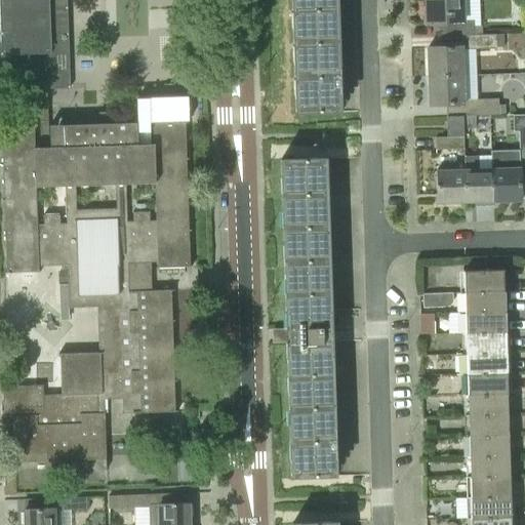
[(71,88),(71,87),(67,0),(0,0),(0,28),(1,44),(0,43),(0,48),(0,55),(1,55),(2,91),(71,88)]
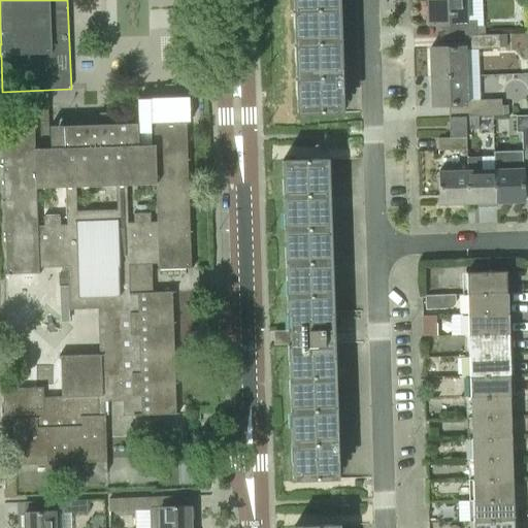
[(343,113),(339,0),(293,0),(297,114),(343,113)]
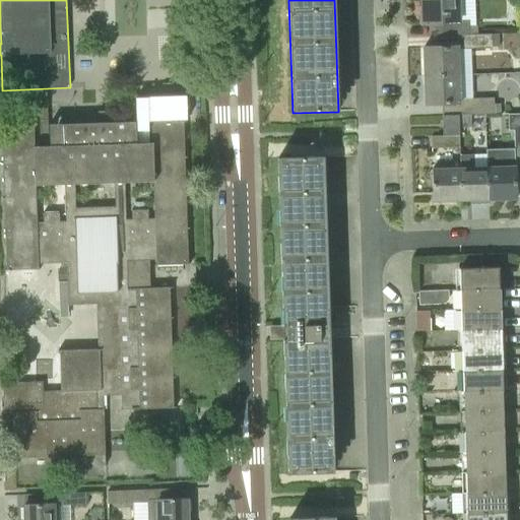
[(440,36),(462,35),(469,35),(468,20),(461,20),(460,0),(421,0),(423,24),(439,24),(440,36)]
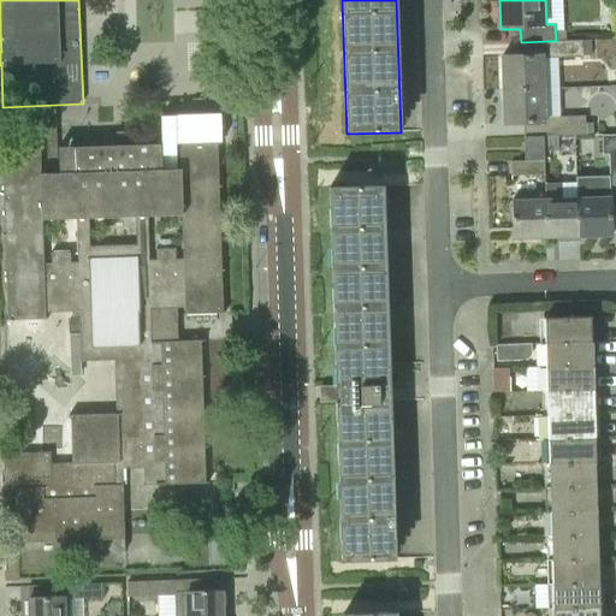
[(548,41),(548,54),(582,53),(582,40),(556,41),(548,41)]
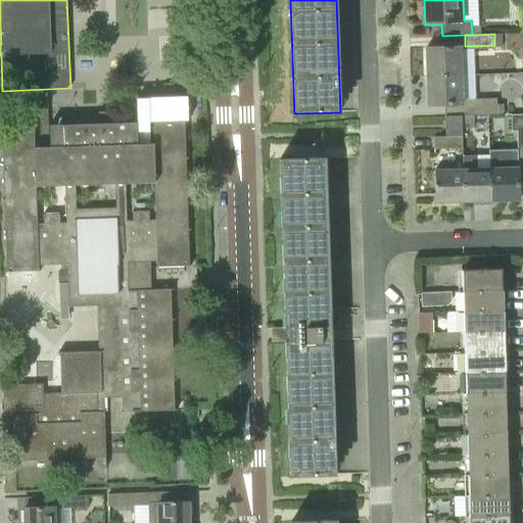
[(427,77),(463,75),(462,46),(426,48),(427,77)]
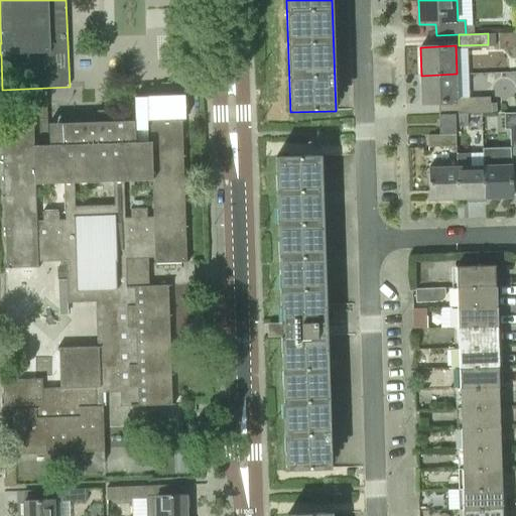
[(438,103),(458,102),(457,74),(421,76),(422,104),(438,103)]
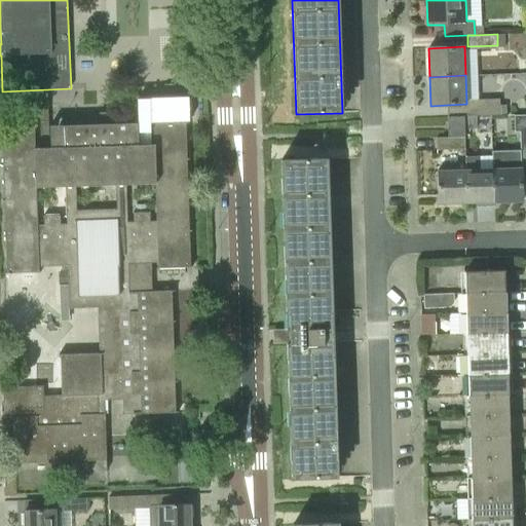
[(130,293),(129,264),(158,263),(158,269),(190,268),(185,122),(187,122),(186,98),(138,100),(138,123),(50,126),(50,148),(36,148),(35,127),(2,128),(7,273),(40,272),(40,267),(69,266),(69,286),(60,286),(61,308),(98,307),(100,352),(61,354),(63,395),(45,396),(44,385),(17,386),(19,417),(13,418),(15,464),(46,463),(46,473),(77,472),(77,462),(107,461),(105,401),(123,401),(124,415),(177,413),(172,291),(130,293)]
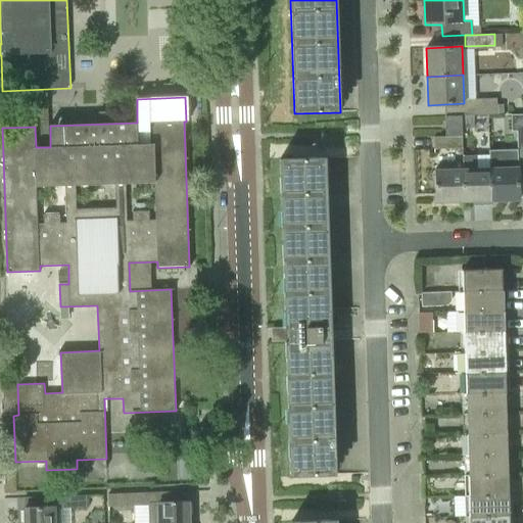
[(467,115),(474,115),(501,114),(501,98),(467,99),(467,103),(467,115)]
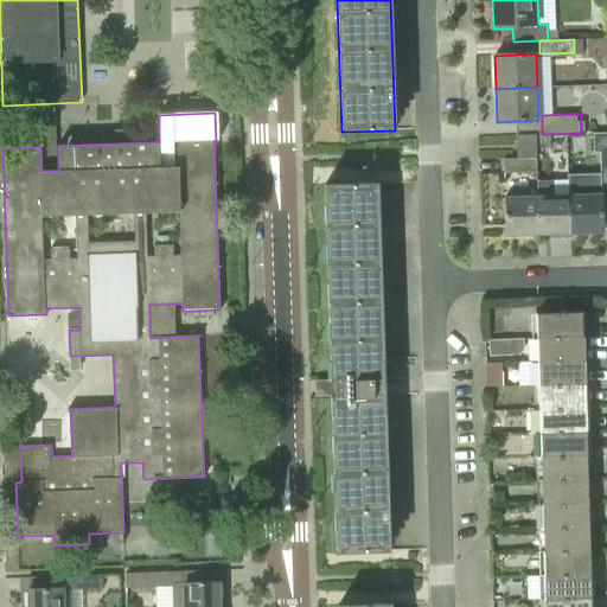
[(535,134),(542,134),(542,120),(538,120),(516,121),(517,135),(535,134)]
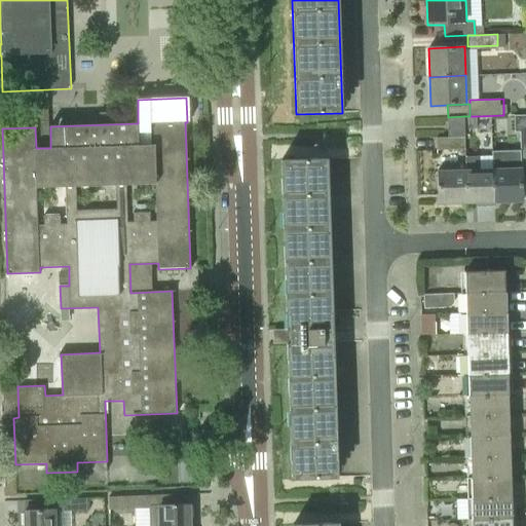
[(520,132),(520,153),(506,153),(506,167),(494,168),(495,201),(522,200),(521,167),(521,160),(525,159),(525,114),(514,115),(515,133),(520,132)]
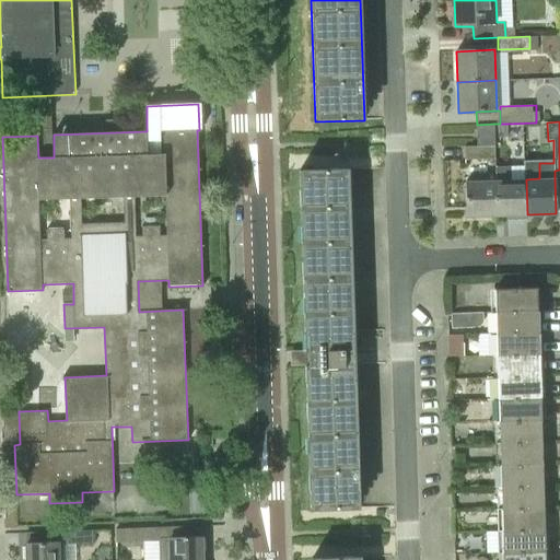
[(494,146),(494,137),(493,124),(477,125),(477,147),(494,146)]
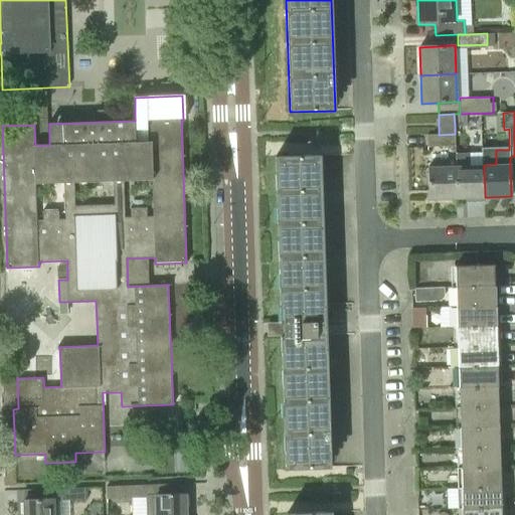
[(455,126),(467,126),(467,114),(460,114),(454,114),(455,126)]
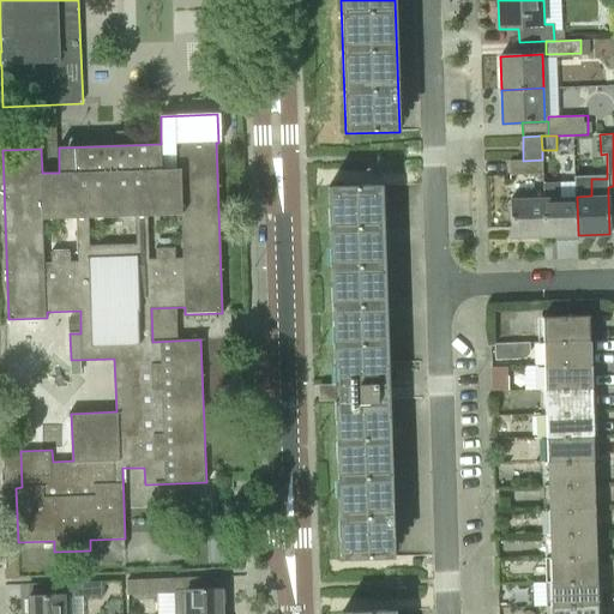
[(510,175),(542,174),(542,160),(523,161),(509,161),(510,175)]
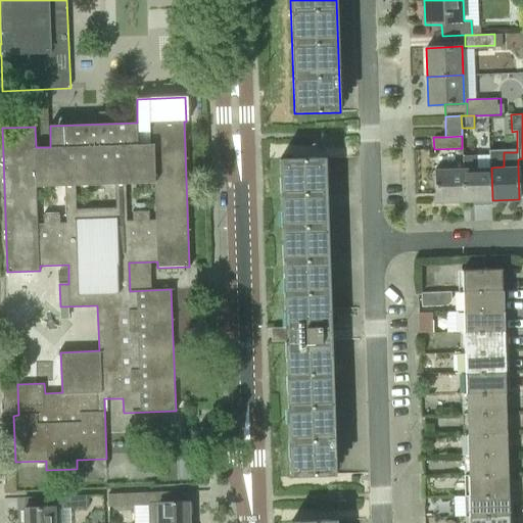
[(288,341),(285,341),(290,476),(336,475),(326,157),(292,158),(292,154),(283,155),(283,158),(280,158),(285,327),(287,327),(288,341)]
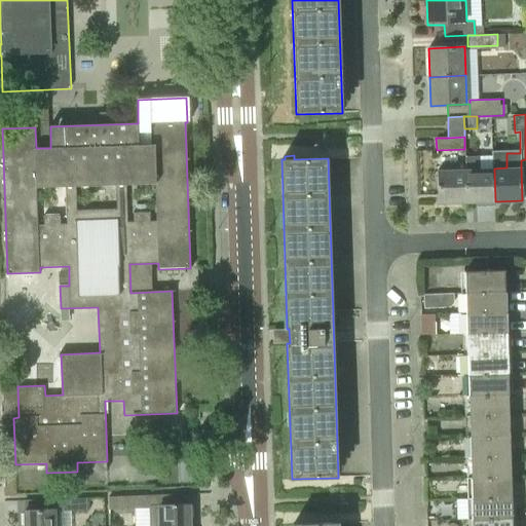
[(466,202),(495,201),(494,168),(480,168),(480,156),(464,157),(465,170),(466,202)]
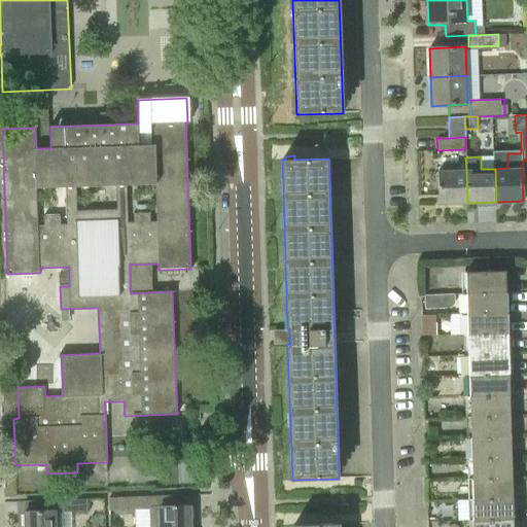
[(438,204),(467,203),(466,170),(437,171),(438,204)]
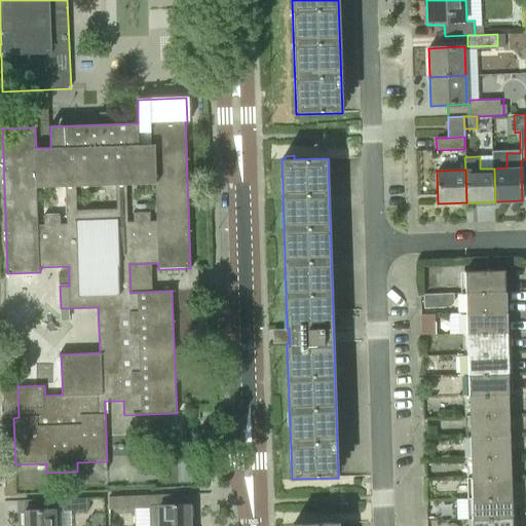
[(465,293),(505,293),(504,270),(464,271),(465,293)]
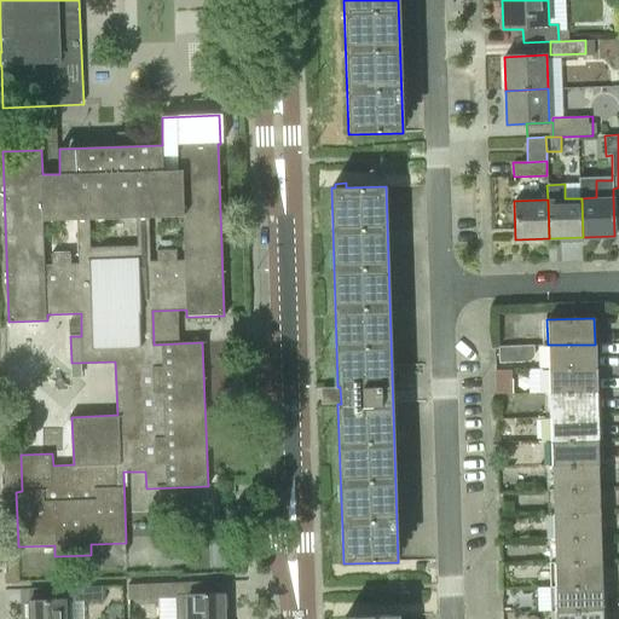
[(502,341),(502,357),(536,358),(537,342),(502,341)]
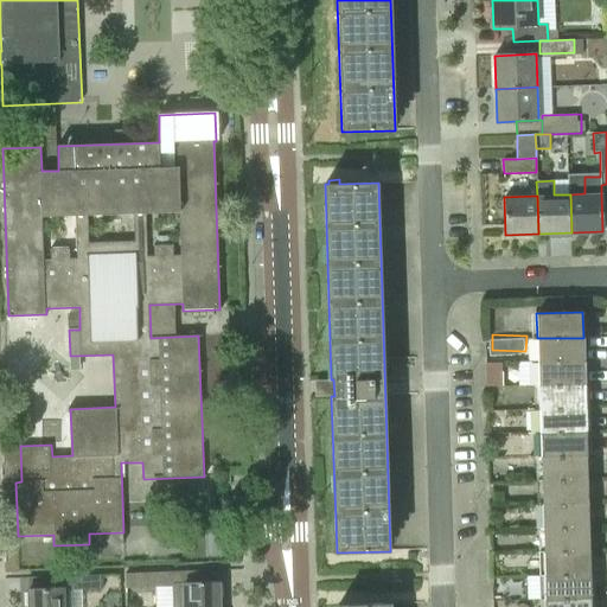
[(538,362),(585,360),(583,338),(537,338),(538,362)]
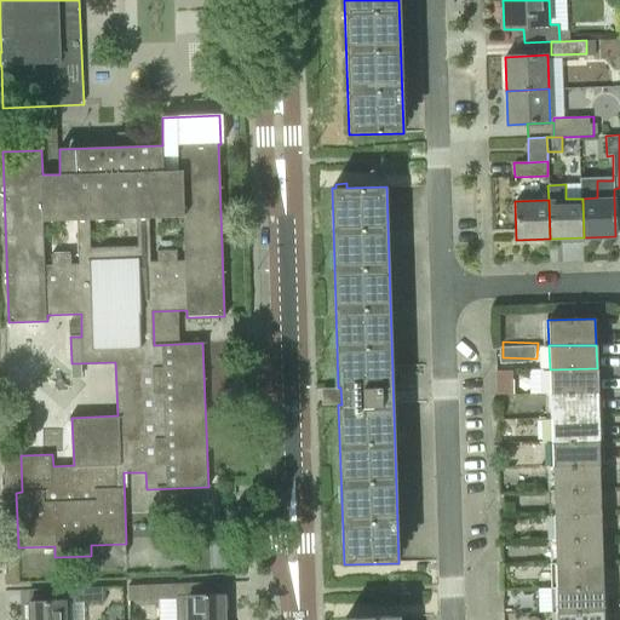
[(550,394),(597,392),(597,368),(550,369),(550,394)]
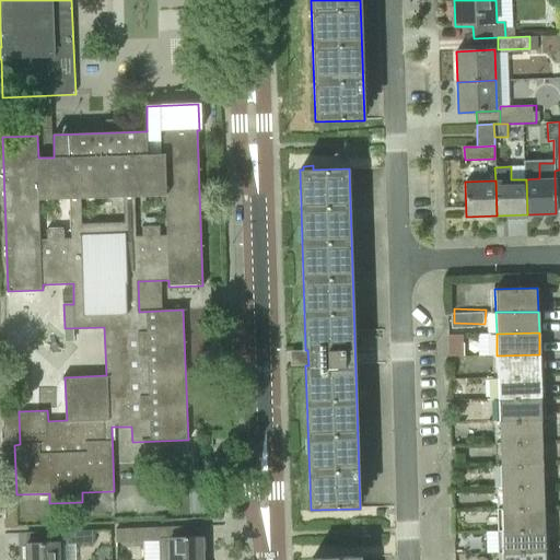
[(448,336),(450,357),(463,356),(463,336),(448,336)]
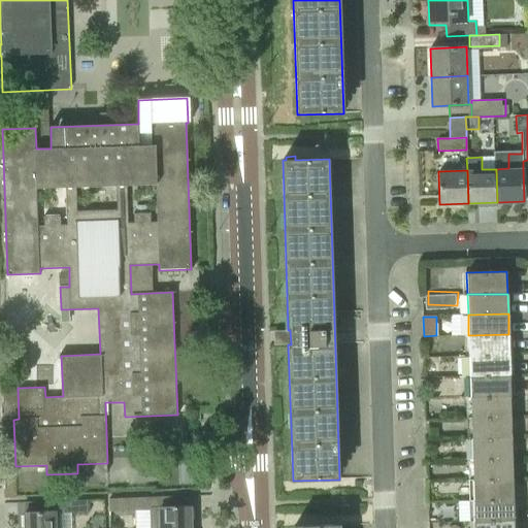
[(469,356),(509,355),(508,334),(468,335),(469,356)]
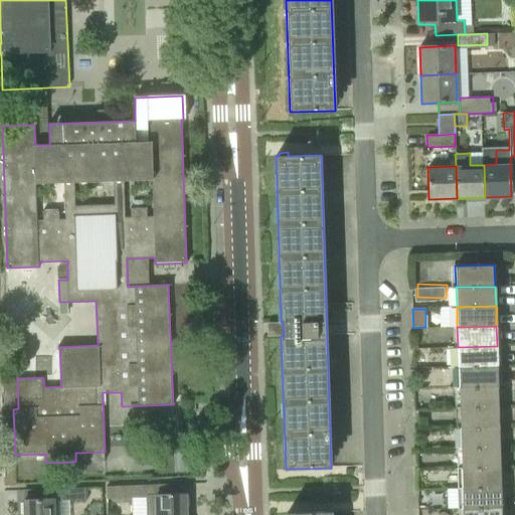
[(458,366),(497,365),(497,346),(458,347),(458,366)]
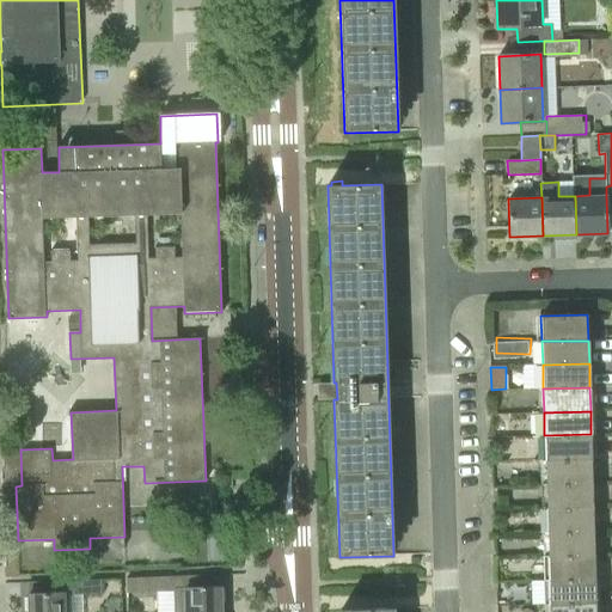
[(545,460),(592,459),(591,434),(544,435),(545,460)]
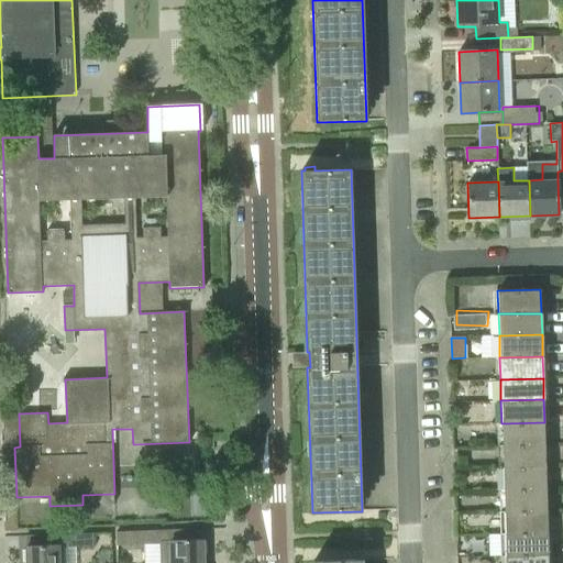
[(503,445),(545,444),(544,422),(501,423),(503,445)]
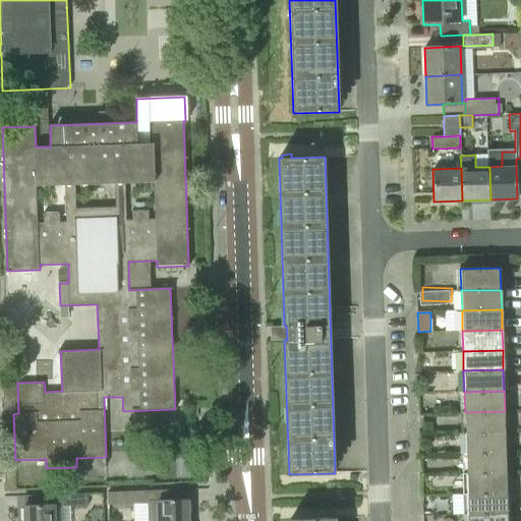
[(465,432),(505,431),(505,411),(465,412),(465,432)]
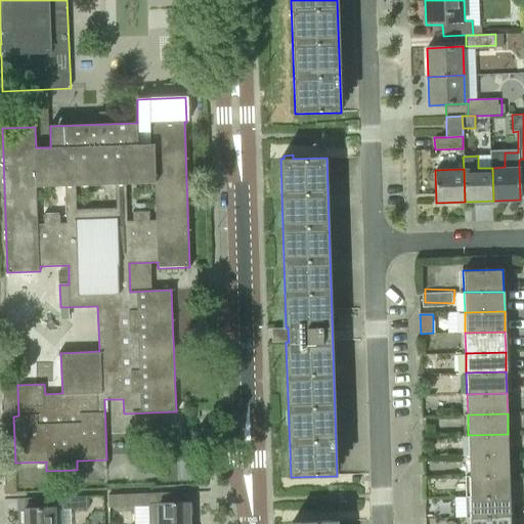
[(469,455),(509,454),(508,434),(468,435),(469,455)]
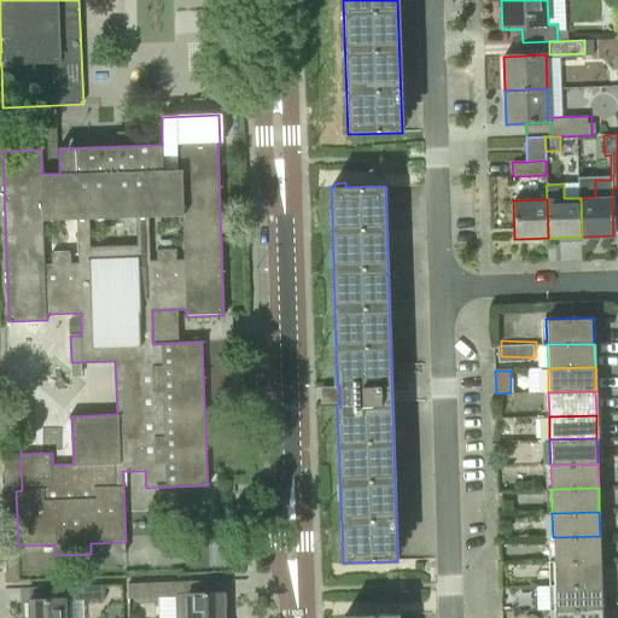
[(553,563),(600,560),(600,536),(553,537),(553,563)]
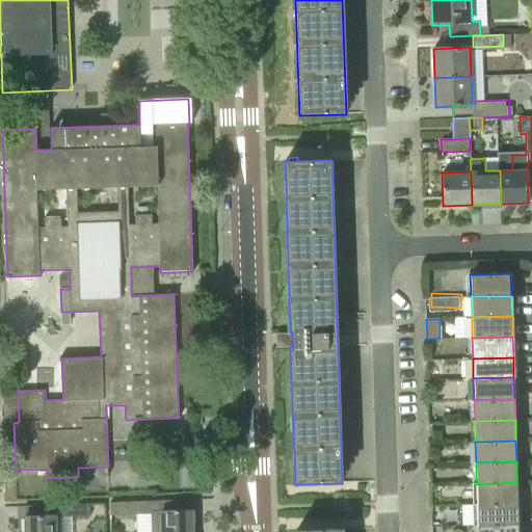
[(169,487),(201,487),(201,464),(168,464),(169,487)]
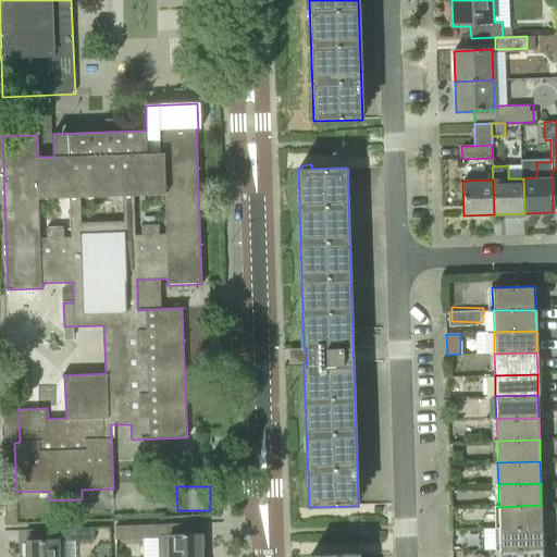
[(498,507),(499,528),(542,527),(541,505),(498,507)]
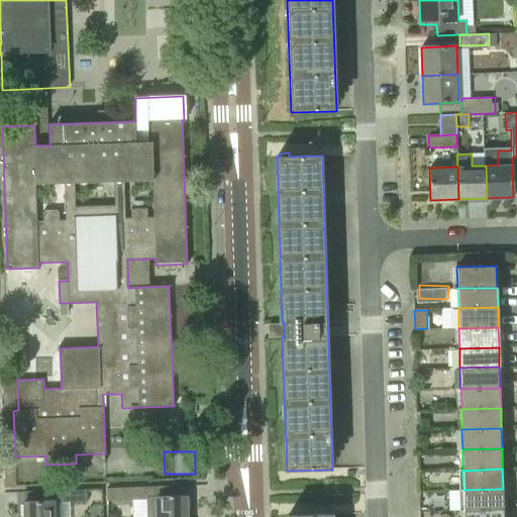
[(147,516),(186,516),(186,496),(174,496),(174,486),(107,489),(107,501),(146,499),(147,516)]
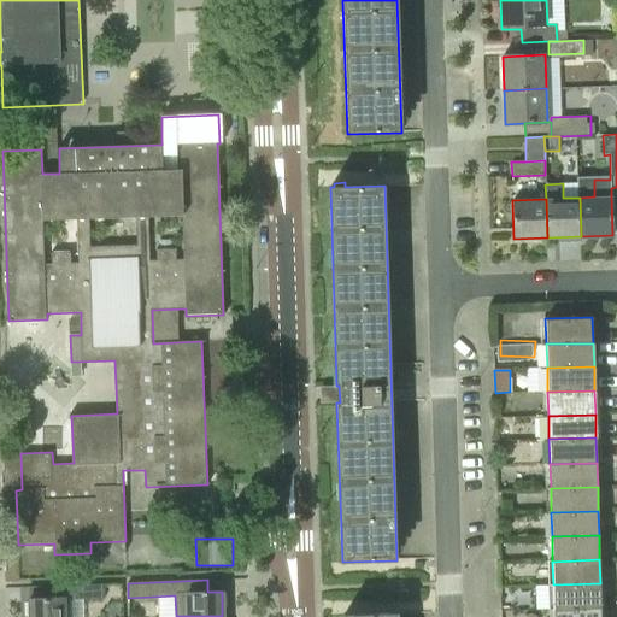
[(29,616),(66,616),(66,600),(103,599),(103,583),(42,586),(42,598),(29,599),(29,616)]
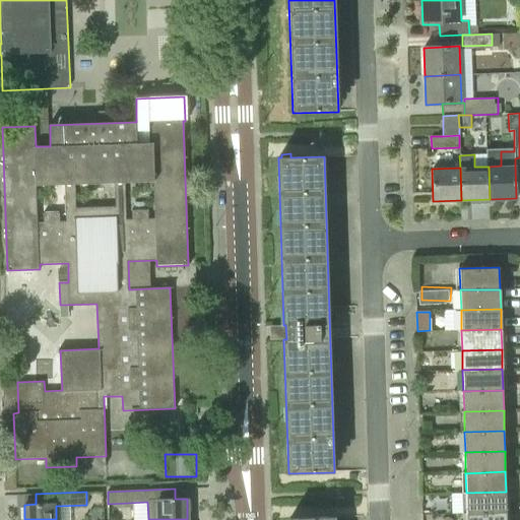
[(467,513),(507,512),(506,492),(466,493),(467,513)]
